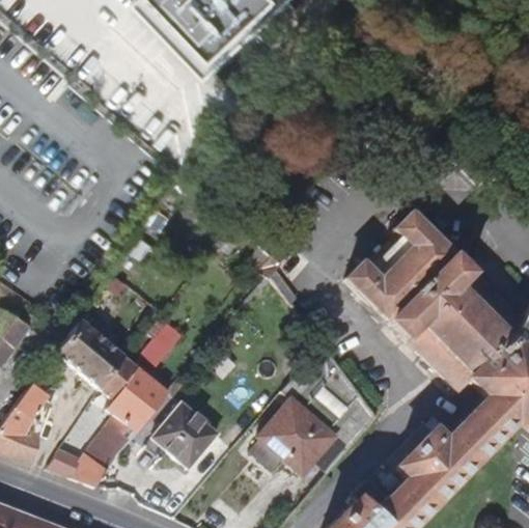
[(175,0),(221,50),(273,0),(175,0)]
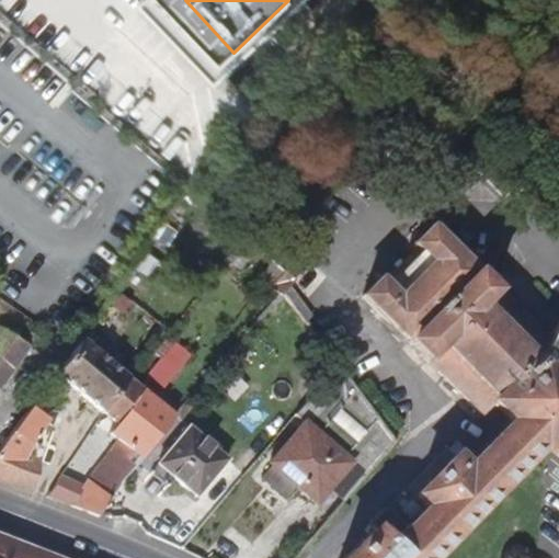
[(534,164),(523,154),(515,161),(526,171),(534,164)]
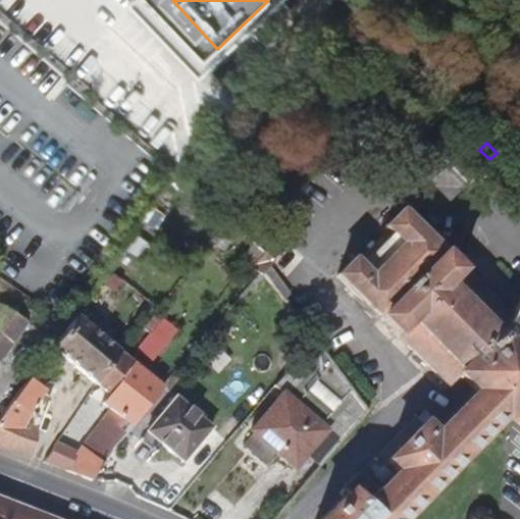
[(519,309),(513,317),(402,208),(386,223),(395,231),(361,265),(353,258),(339,271),(450,380),(460,371),(478,390),(436,433),(417,415),(381,451),(401,470),(382,488),(360,466),(345,481),(349,485),(315,518),(398,518),(503,414),(506,417),(511,413),(519,421),(519,309)]
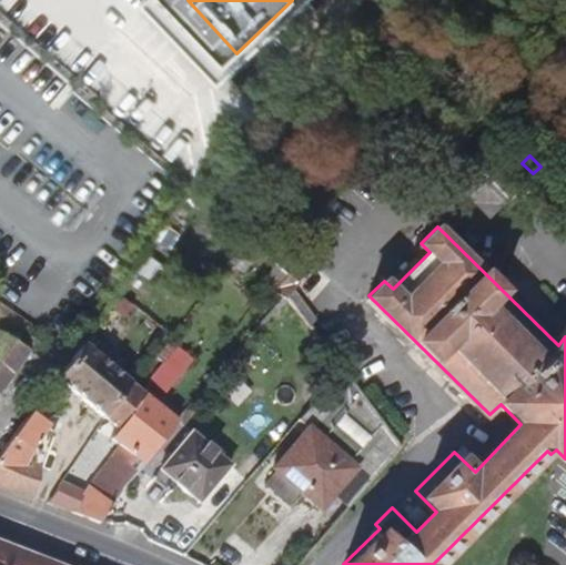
[(0,392),(33,346),(1,329),(0,330),(0,392)]
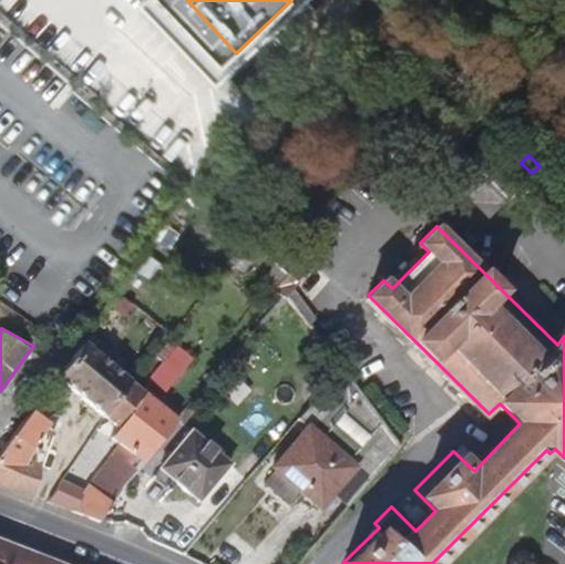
[(178,413),(86,339),(75,352),(60,375),(126,427),(119,436),(127,443),(93,490),(67,480),(51,501),(102,521),(105,516),(178,413)]
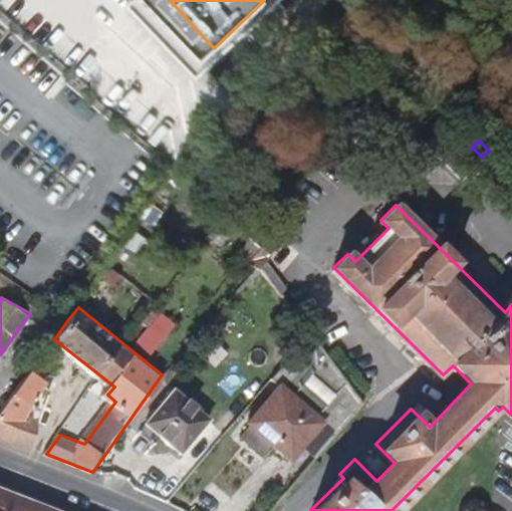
[(176,319),(159,307),(136,337),(153,350),(176,319)]
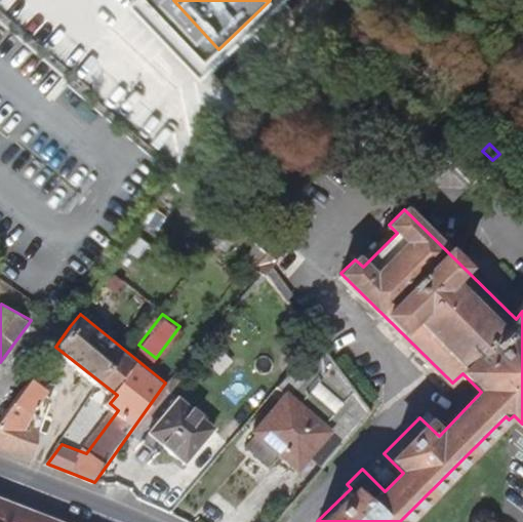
[(35,426),(53,400),(46,394),(50,389),(43,383),(48,375),(50,377),(58,366),(48,357),(9,409),(0,422),(0,444),(35,458),(35,426)]
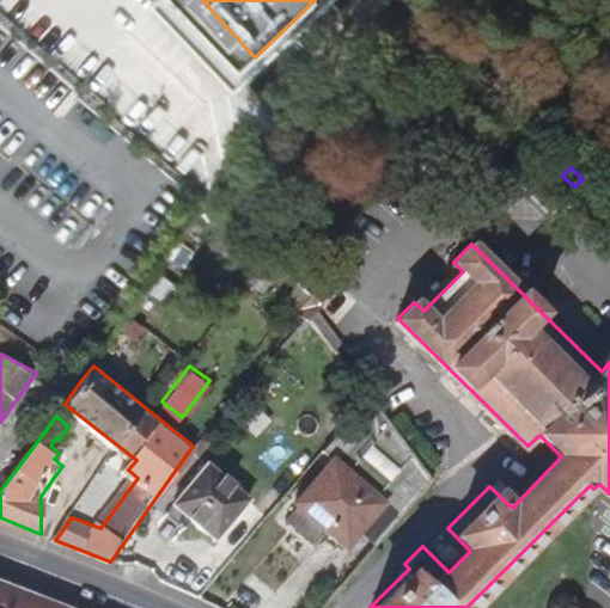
[(358,456),(398,503),(433,473),(414,452),(413,454),(390,429),(358,456)]
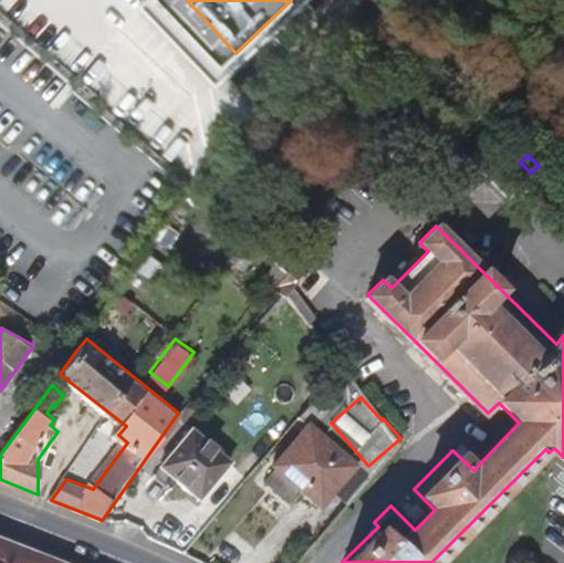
[(322,508),(356,467),(306,427),(273,468),(322,508)]
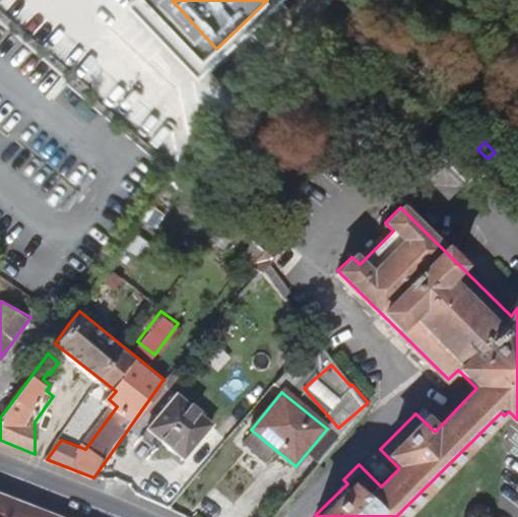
[(185,458),(213,423),(178,393),(149,429),(185,458)]
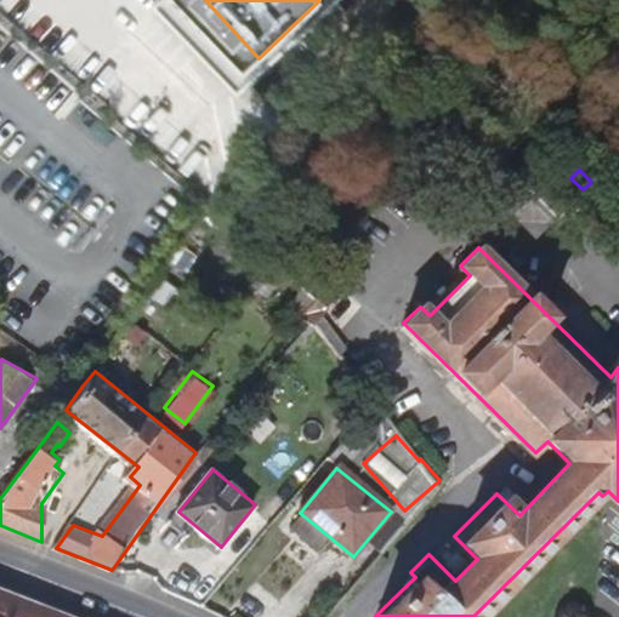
[(0,498),(11,484),(0,476),(0,498)]
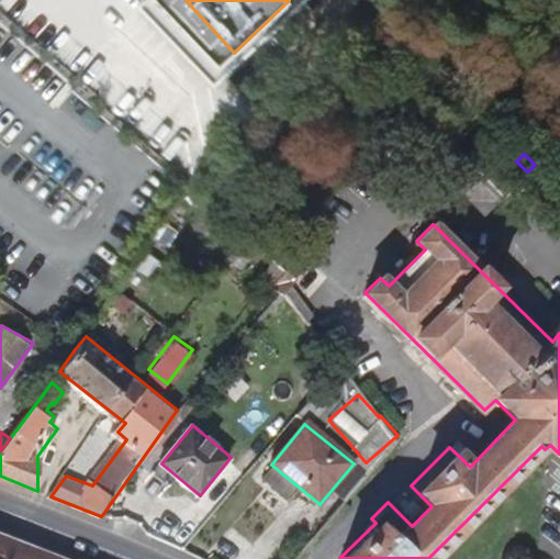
[(60,558),(0,534),(0,558),(60,558)]
